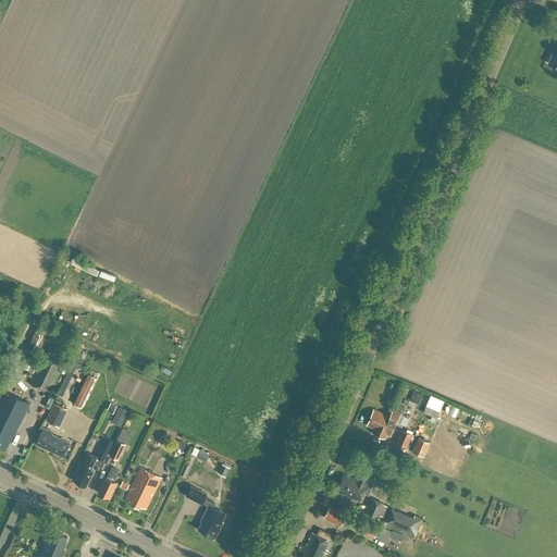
[(181,327),(186,330),(194,316),(188,313),(181,327)]
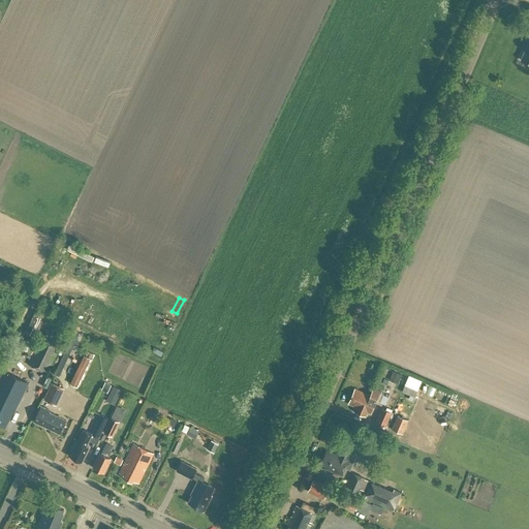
[(35,338),(41,323),(39,322),(40,319),(44,321),(47,315),(35,311),(25,334),(35,338)]
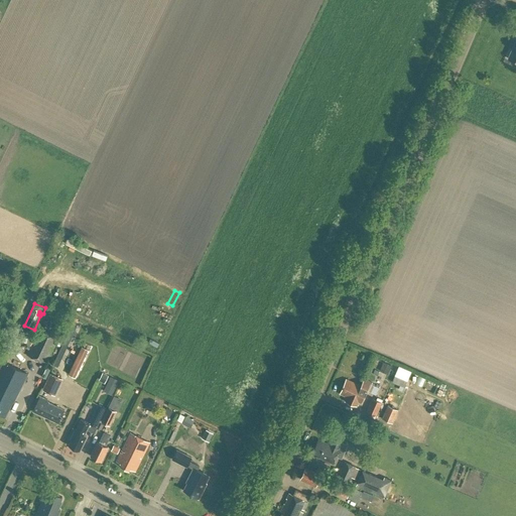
[(40,328),(27,355),(45,364),(58,337),(40,328)]
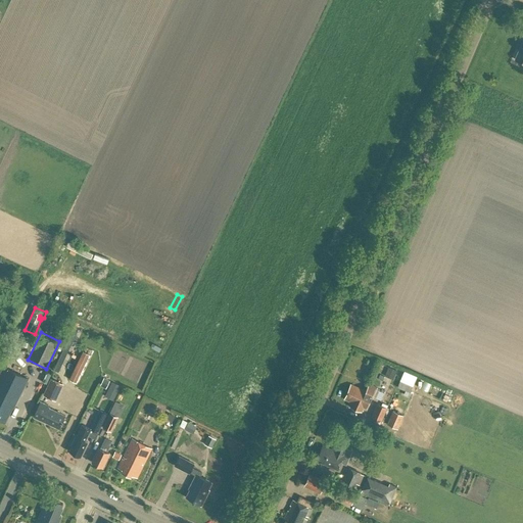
[(83,351),(69,379),(77,382),(90,354),(83,351)]
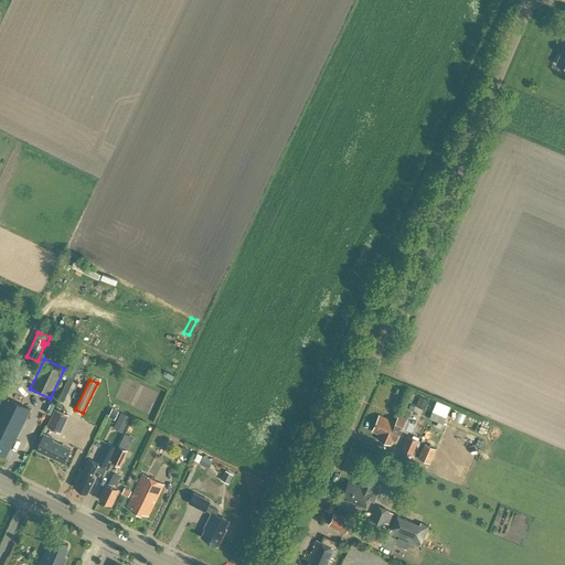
[(30,409),(3,396),(0,403),(0,454),(6,457),(11,445),(12,445),(30,409)]
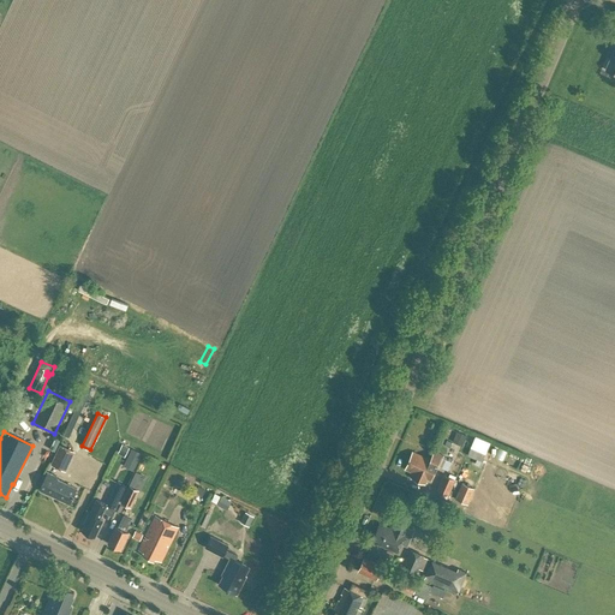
[(458,431),(453,442),(464,446),(467,436),(458,431)]
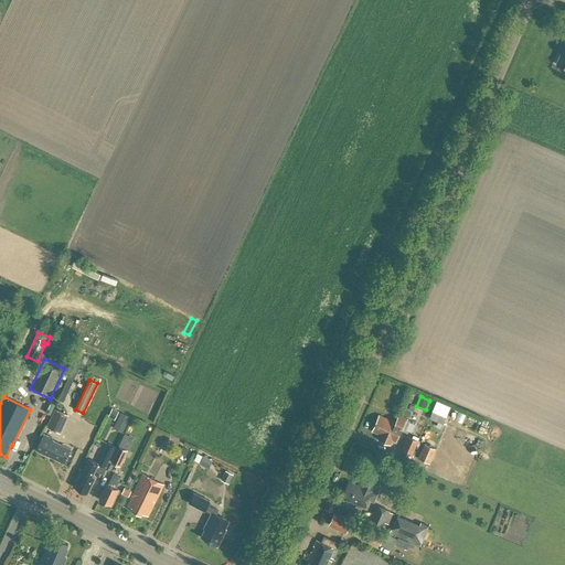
[(118,411),(112,407),(108,417),(114,419),(118,411)]
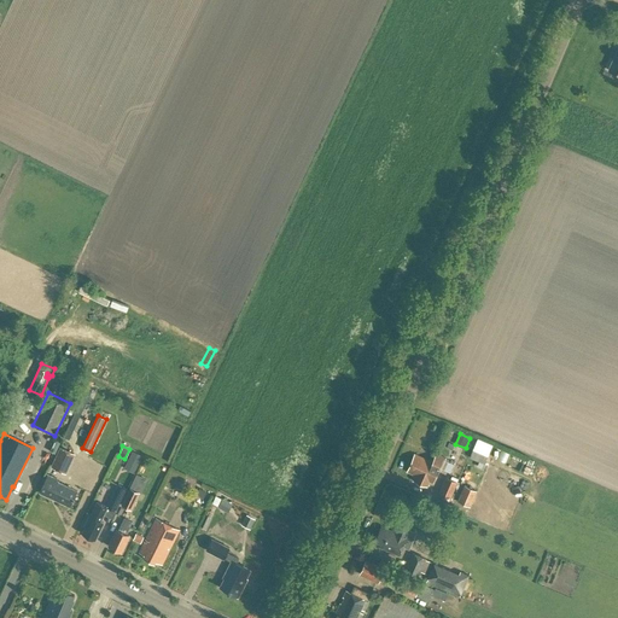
[(57,447),(47,467),(63,473),(71,454),(57,447)]
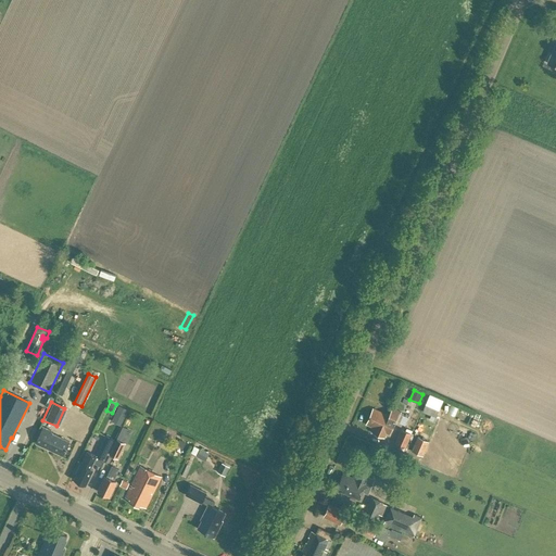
[(426,404),(422,411),(431,414),(437,416),(441,404),(437,402),(434,407),(426,404)]
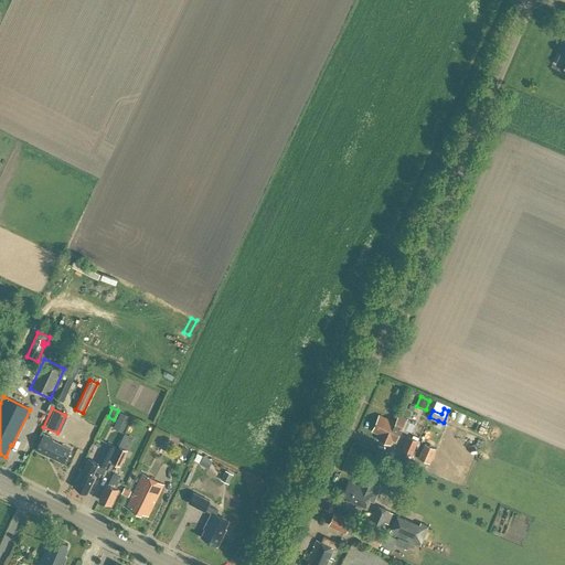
[(121,413),(117,423),(126,427),(130,417),(121,413)]
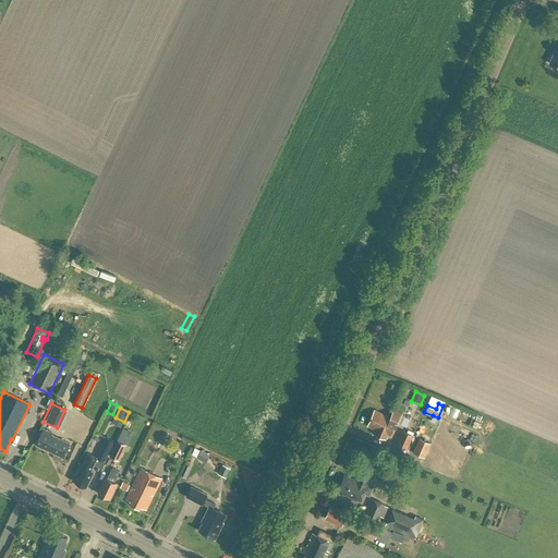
[(392,409),(389,416),(374,410),(366,425),(374,428),(372,434),(384,439),(386,434),(390,436),(400,412),(392,409)]
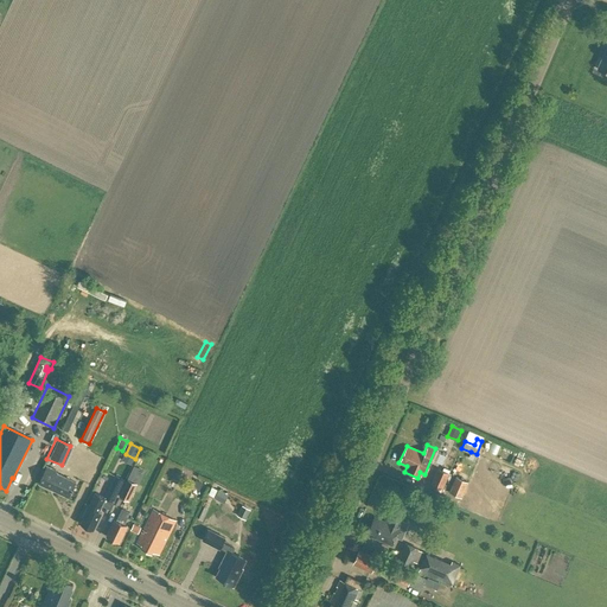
[(48,466),(39,484),(69,497),(76,483),(57,473),(58,471),(48,466)]
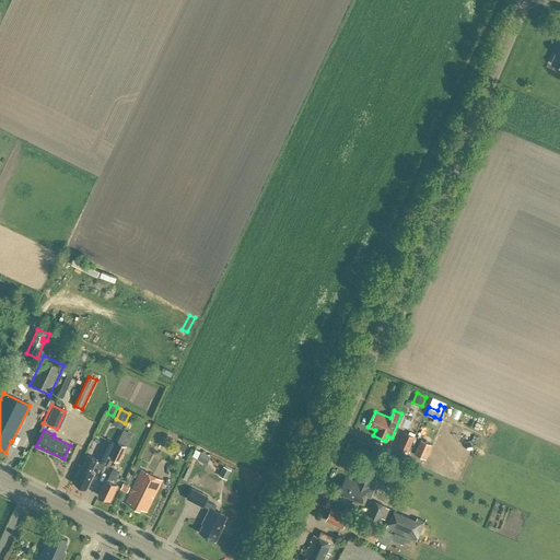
[(404,432),(397,446),(408,451),(415,436),(408,434),(404,432)]
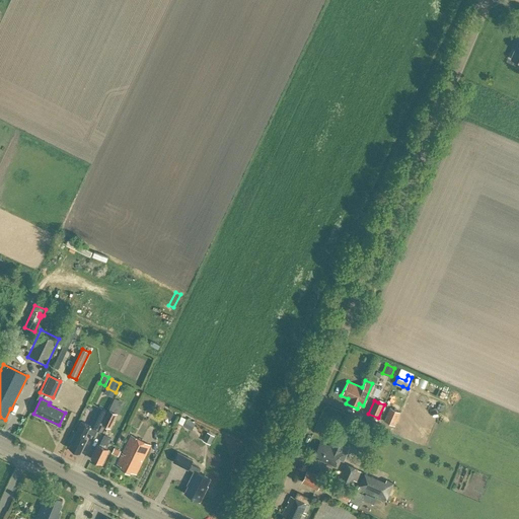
[(89,425),(90,426),(97,429),(99,424),(106,411),(98,406),(92,421),(89,425)]
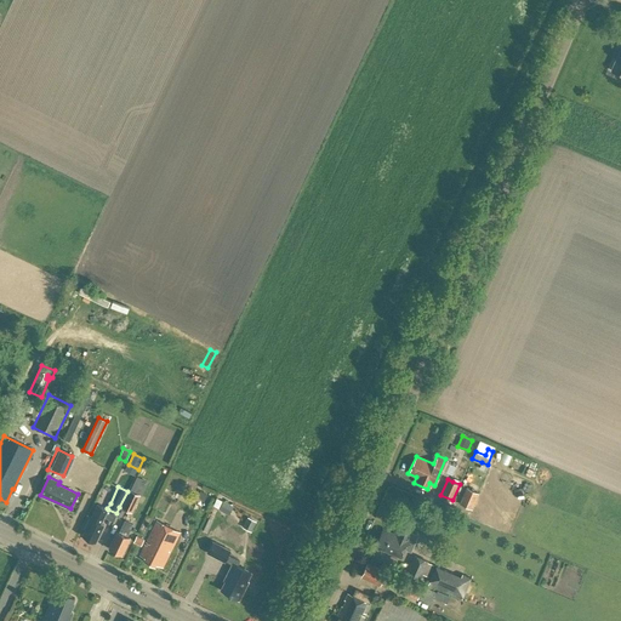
[(466,488),(460,503),(472,508),(479,493),(466,488)]
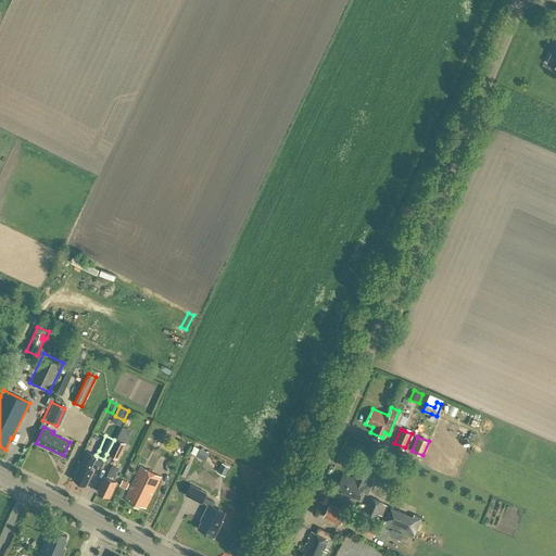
[(116,442),(108,460),(113,464),(123,445),(116,442)]
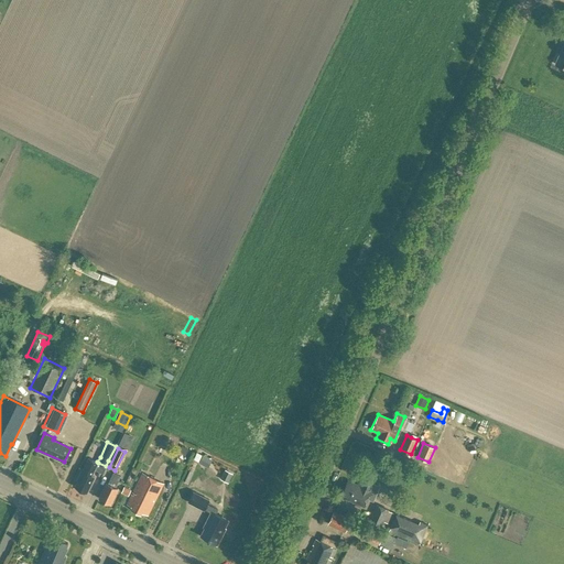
[(195,458),(206,464),(210,455),(199,449),(195,458)]
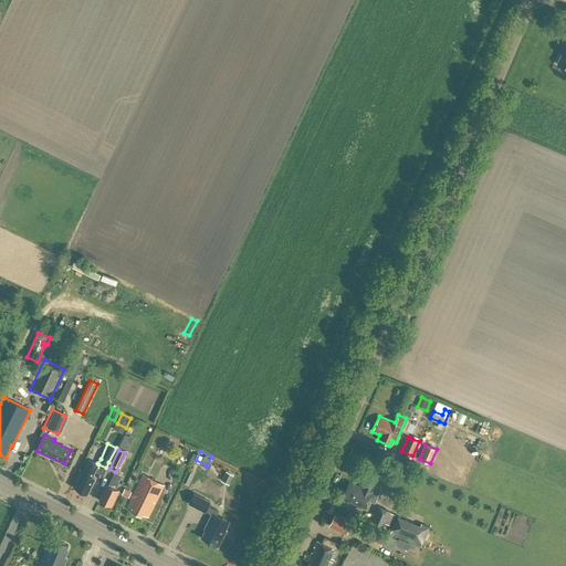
[(95,479),(93,478),(92,478),(98,464),(97,463),(90,460),(83,472),(80,470),(75,481),(79,483),(75,489),(80,490),(79,492),(84,495),(85,493),(87,494),(95,479)]
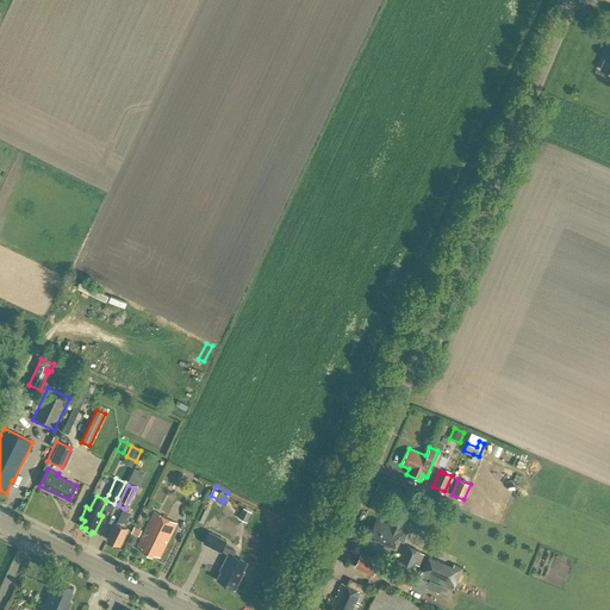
[(251,512),(243,508),(238,518),(247,522),(251,512)]
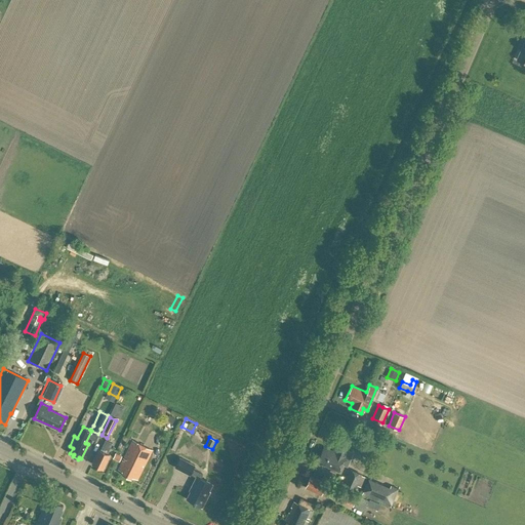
[(108,453),(113,443),(106,440),(101,450),(99,449),(92,463),(104,470),(110,455),(108,453)]
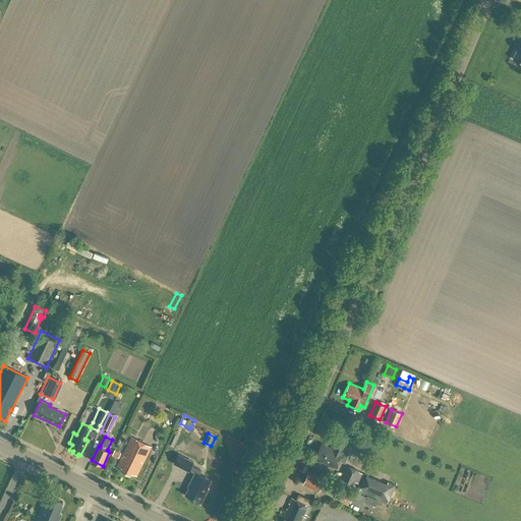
[(152,447),(131,437),(117,466),(122,469),(121,471),(130,475),(131,473),(136,476),(152,447)]
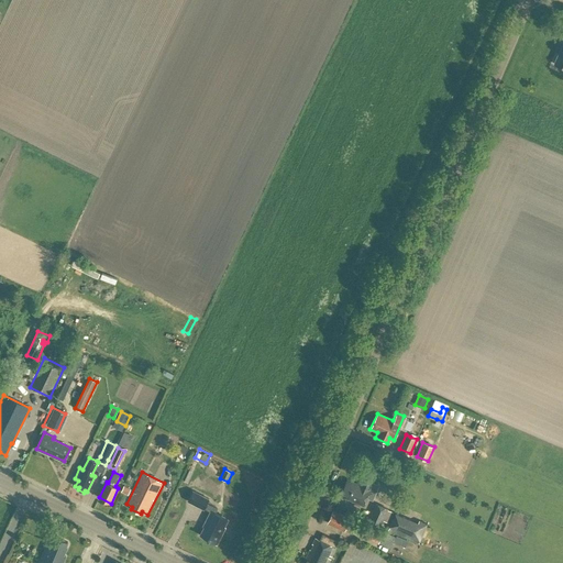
[(373,500),(379,485),(373,482),(374,479),(364,476),(360,486),(348,481),(342,494),(348,496),(346,498),(362,506),(366,497),(373,500)]
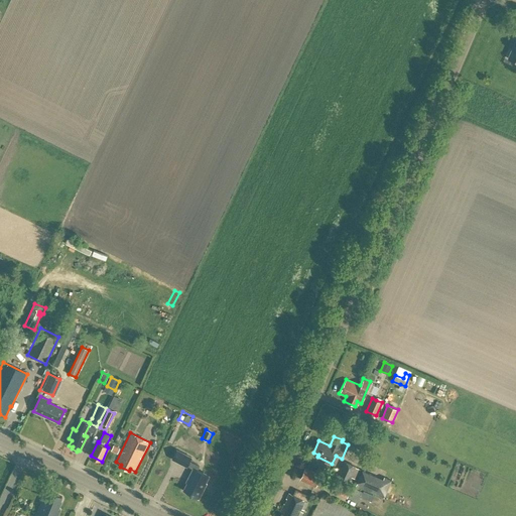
[(120,447),(114,444),(111,450),(117,453),(120,447)]
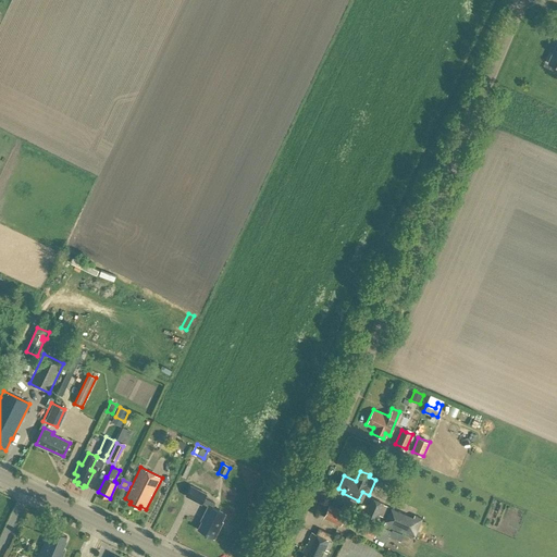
[(205,498),(207,494),(192,485),(186,495),(201,503),(208,506),(201,520),(202,520),(197,529),(214,539),(223,522),(221,521),(225,514),(213,507),(215,503),(205,498)]
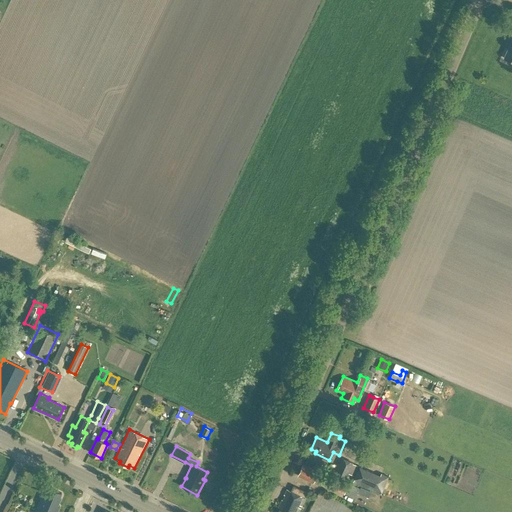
[(345,479),(352,463),(343,458),(335,475),(345,479)]
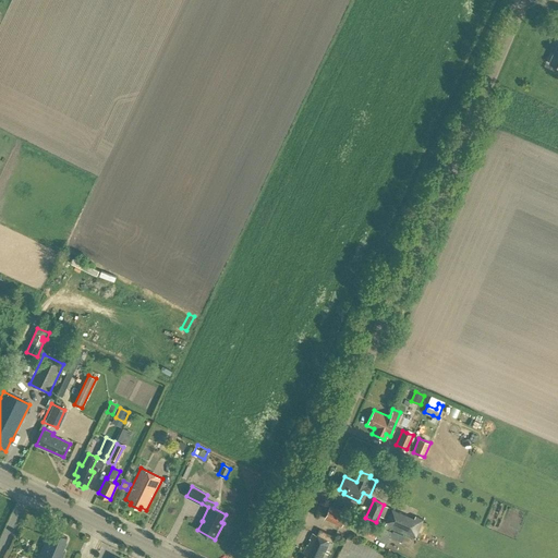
[(348,529),(353,517),(347,514),(348,513),(330,506),(325,519),(341,526),(341,525),(348,529)]
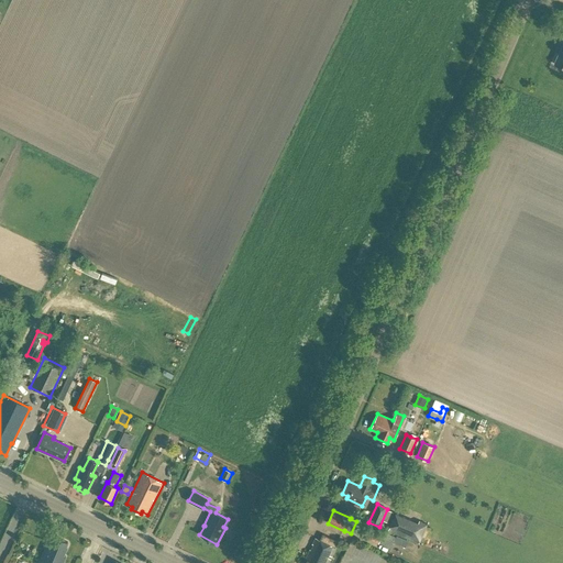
[(406,537),(418,541),(424,526),(418,522),(395,512),(388,530),(406,538),(406,537)]
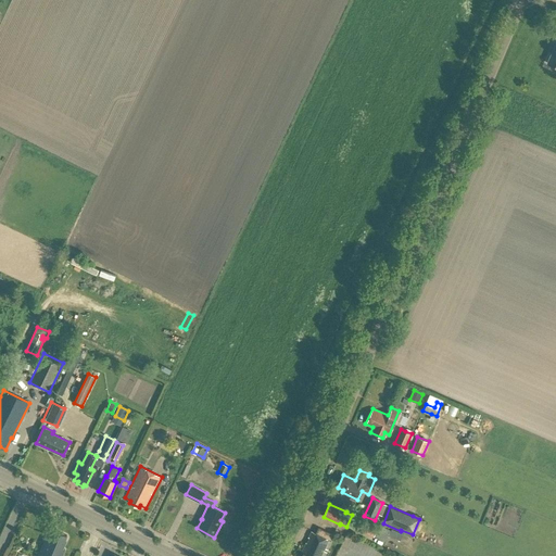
[(374,538),(374,536),(386,542),(389,535),(400,541),(403,534),(392,529),(391,532),(378,527),(363,519),(357,530),(374,538)]
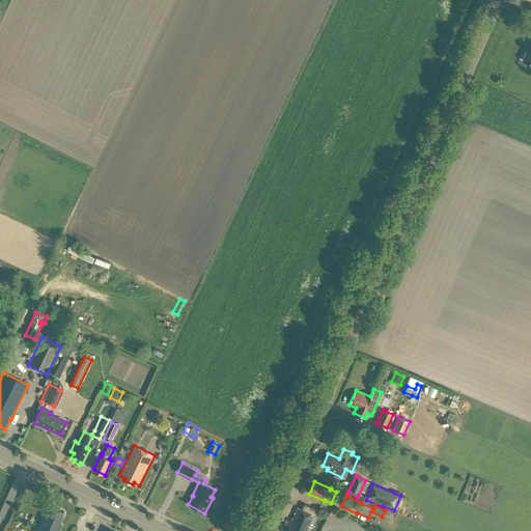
[(314,515),(316,510),(303,504),(301,510),(297,508),(295,512),(298,513),(296,519),(292,518),(285,530),(308,530),(311,527),(308,526),(309,523),(312,525),(315,515),(314,515)]
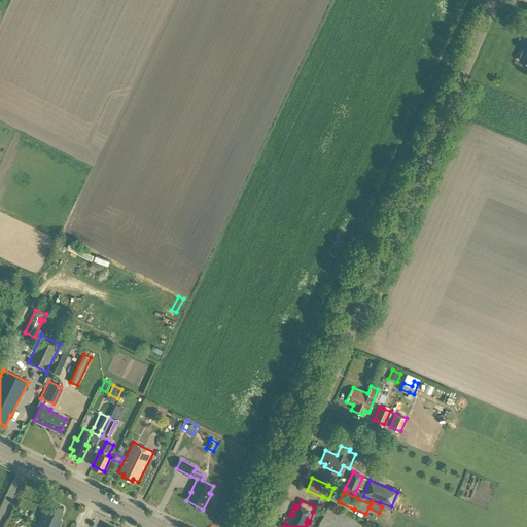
[(62,512),(64,507),(51,501),(48,507),(45,506),(36,526),(59,526),(62,520),(60,519),(63,512),(62,512)]
